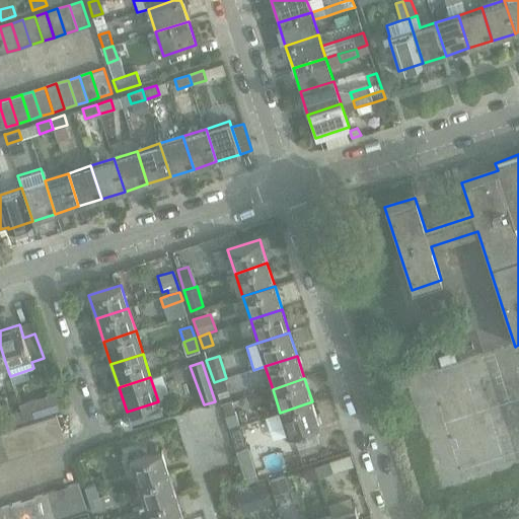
[(224,379),(214,382),(220,402),(221,405),(232,402),(224,379)]
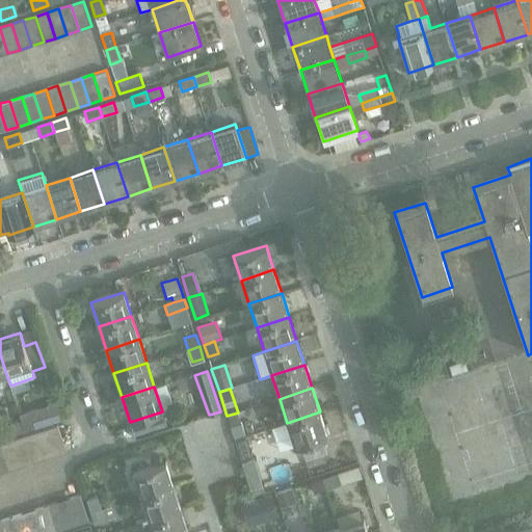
[(57,403),(19,414),(21,421),(25,431),(62,420),(57,403)]
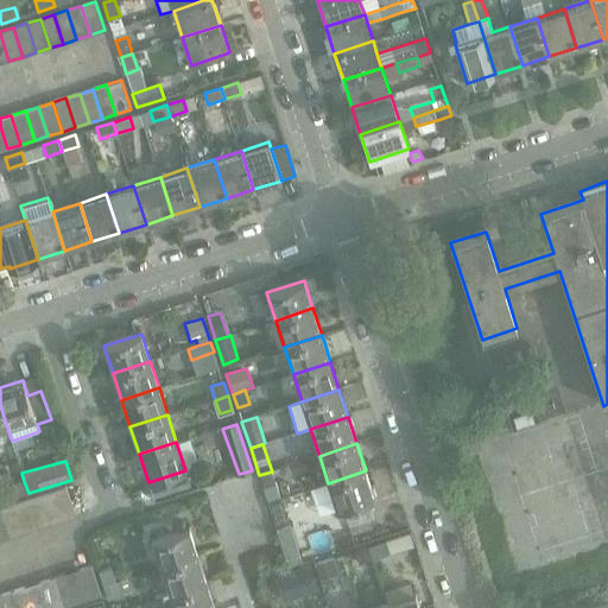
[(328,483),(310,488),(320,515),(336,510),(337,511),(374,499),(366,470),(328,483)]
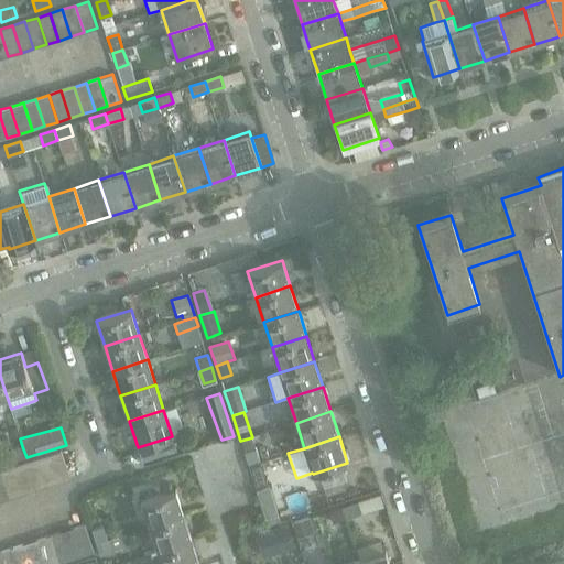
[(26,457),(22,446),(10,449),(13,462),(26,457)]
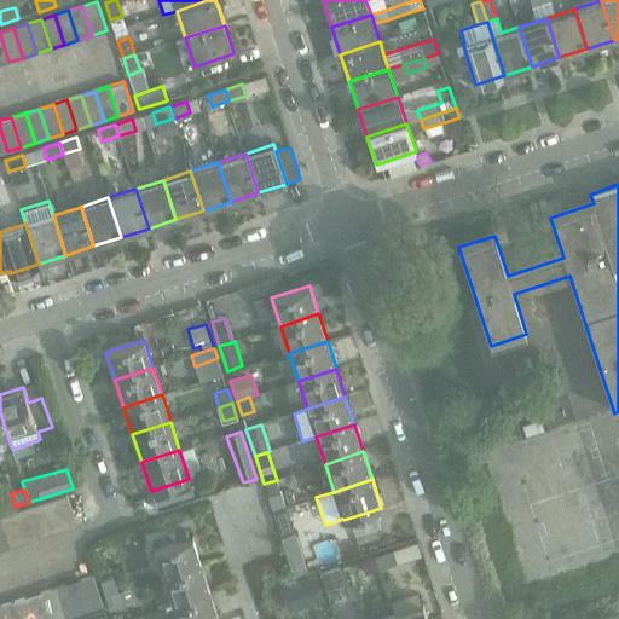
[(281,493),(268,497),(273,512),(285,508),(281,493)]
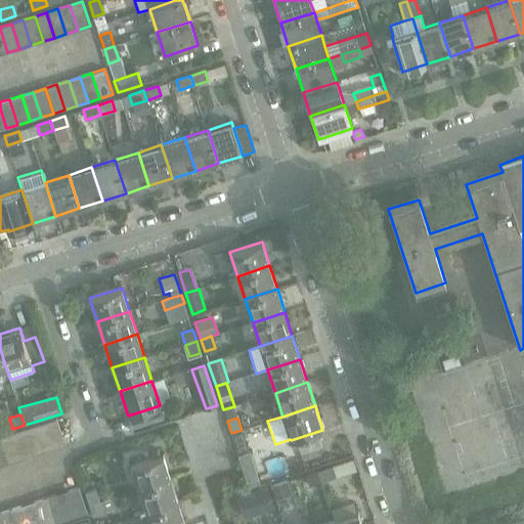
[(56,420),(45,424),(53,448),(64,445),(56,420)]
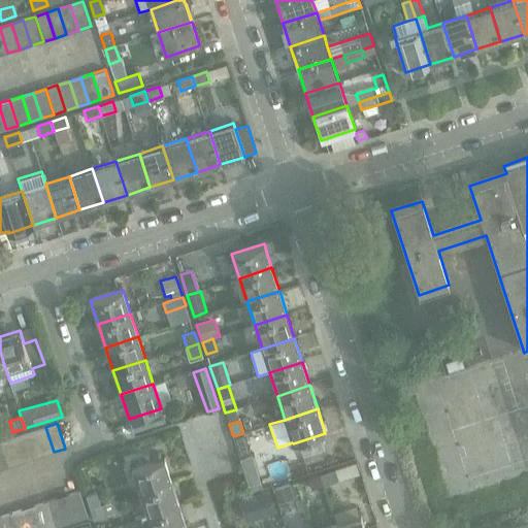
[(45,427),(34,430),(42,456),(54,452),(45,427)]
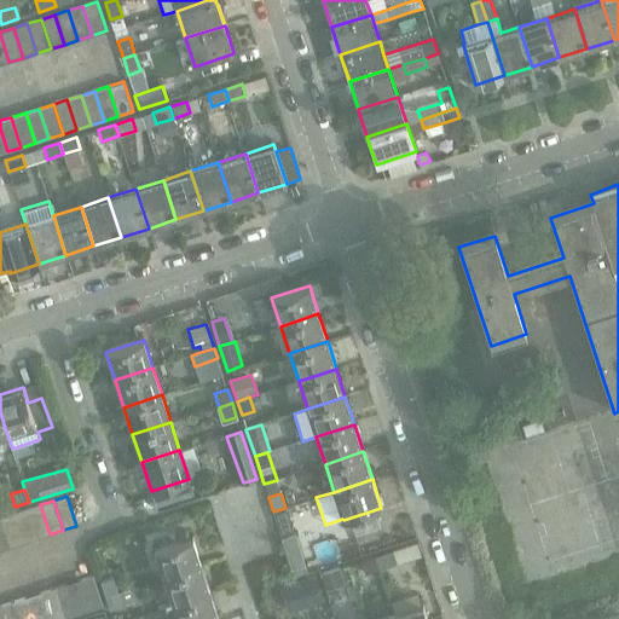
[(40,504),(25,509),(35,539),(50,534),(40,504)]
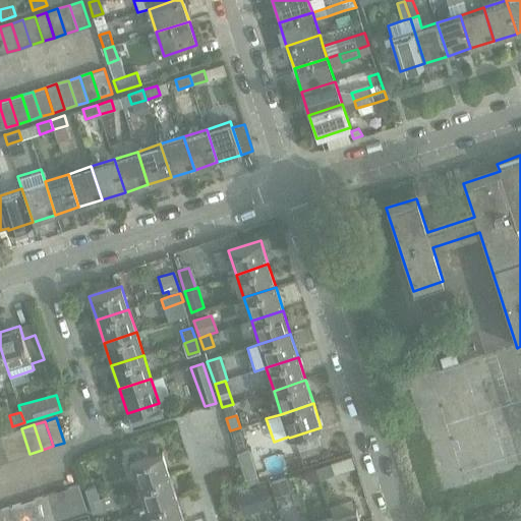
[(240,427),(230,430),(236,452),(247,449),(240,427)]
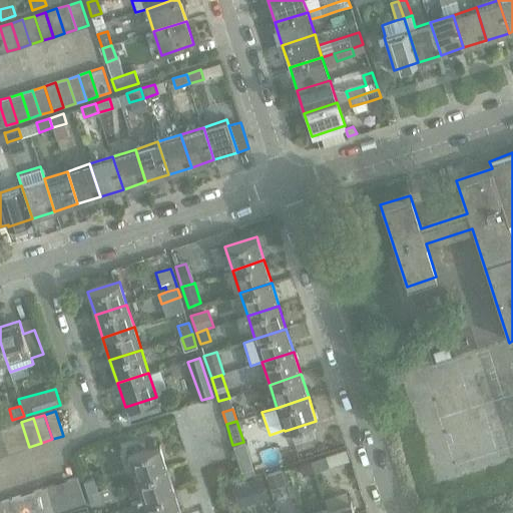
[(21,422),(11,425),(19,450),(29,447),(21,422)]
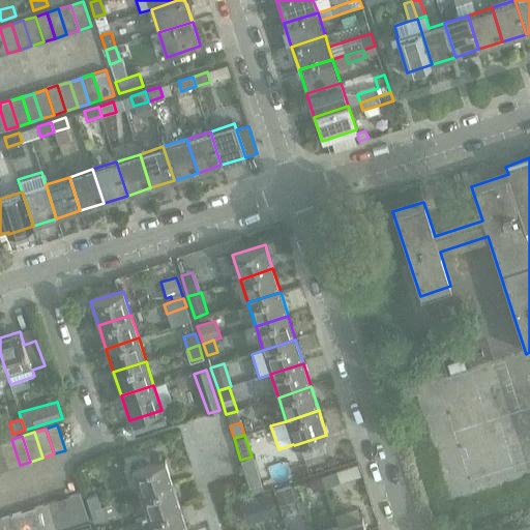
[(11,439),(0,442),(0,444),(8,469),(20,465),(11,439)]
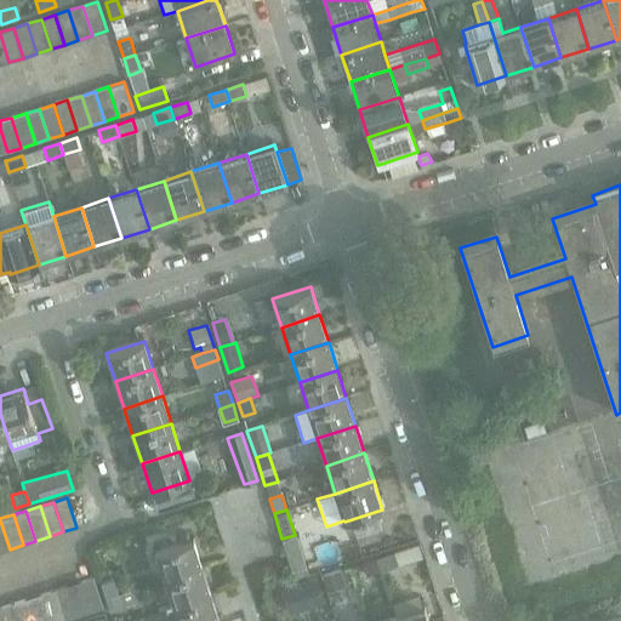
[(155,552),(164,580),(203,568),(193,540),(155,552)]
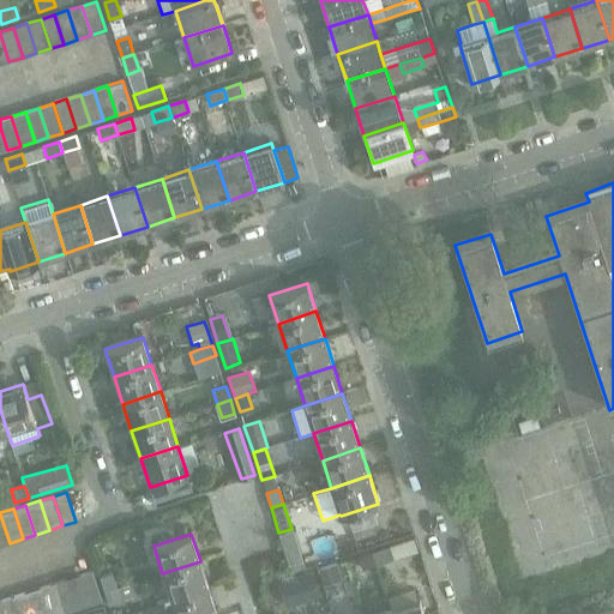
[(391,547),(373,553),(377,566),(395,560),(391,547)]
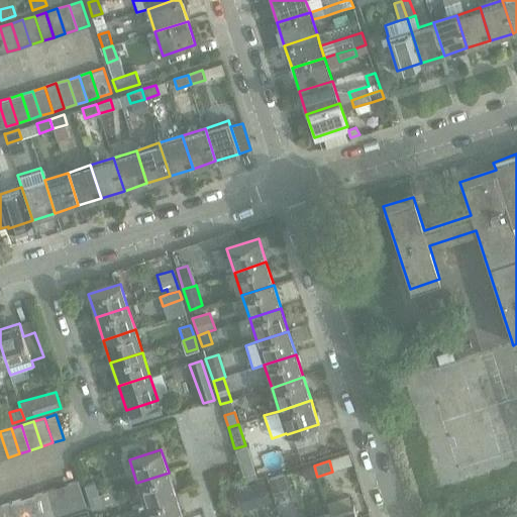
[(314,466),(301,470),(305,481),(317,477),(314,466)]
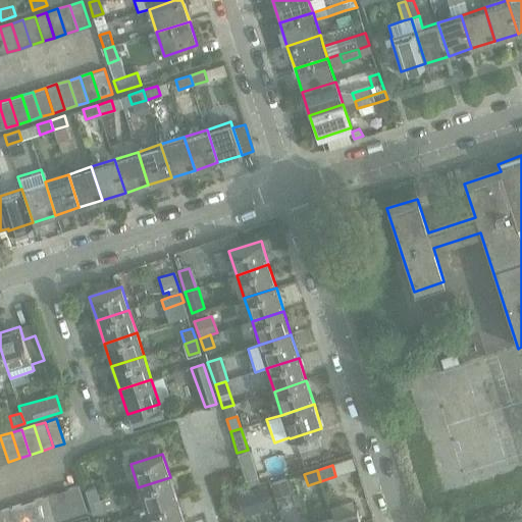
[(170,477),(138,487),(145,511),(177,501),(170,477)]
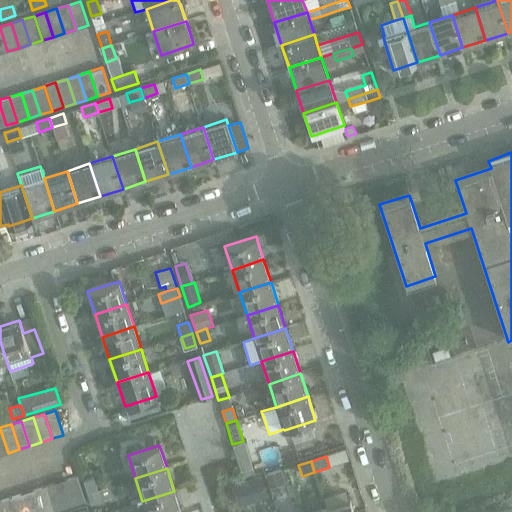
[(281,470),(264,475),(269,490),(286,484),(281,470)]
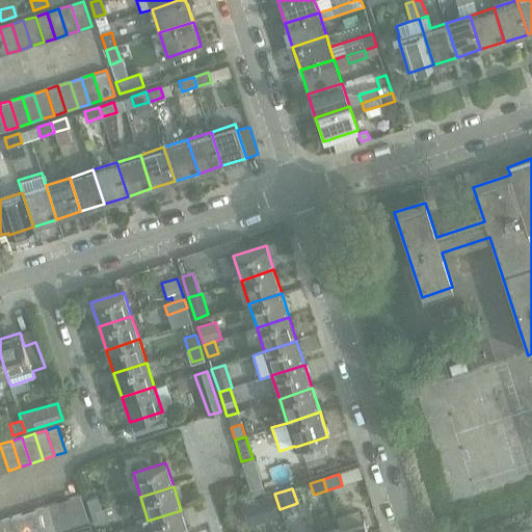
[(80,496),(68,499),(76,525),(88,521),(80,496)]
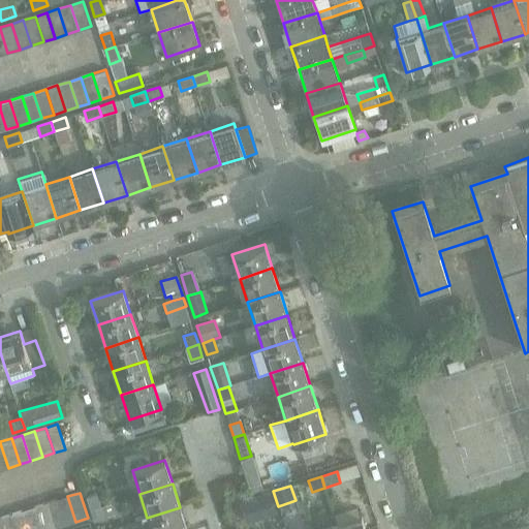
[(97,495),(86,498),(90,509),(101,506),(97,495)]
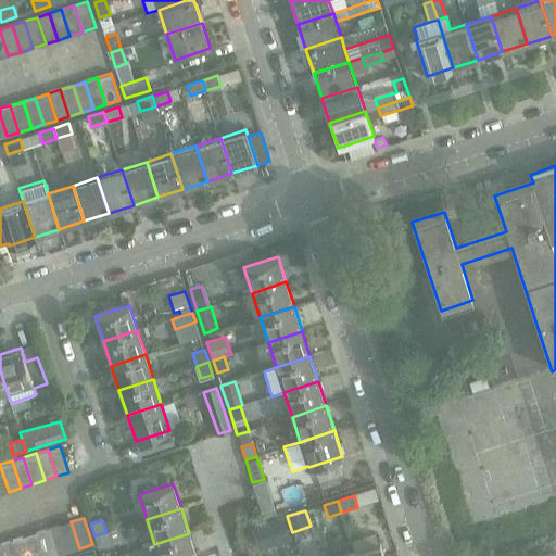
[(282,520),(253,529),(260,550),(289,541),(282,520)]
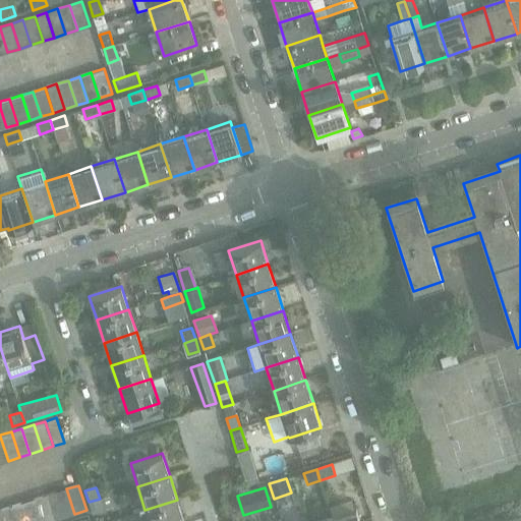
[(66,488),(55,493),(63,518),(74,514),(66,488)]
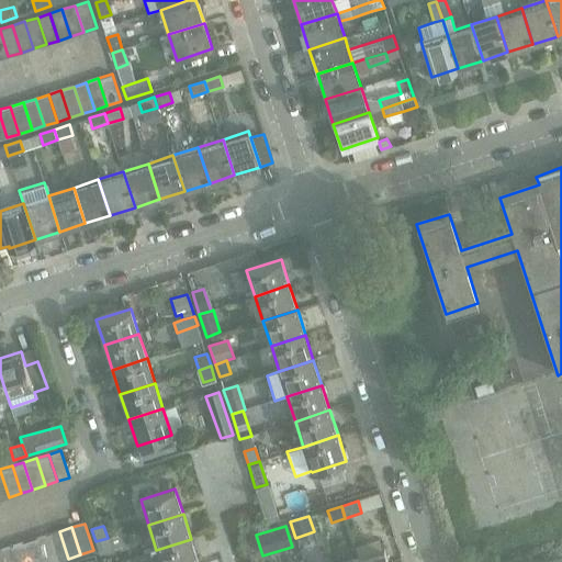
[(59,531),(47,536),(55,561),(57,561),(68,559),(59,531)]
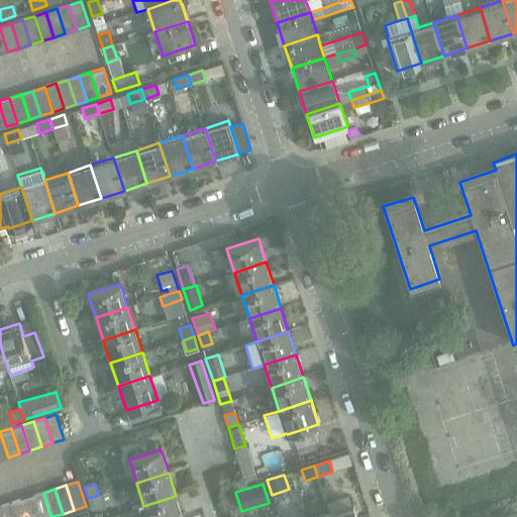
[(50,516),(43,493),(32,496),(38,516),(50,516)]
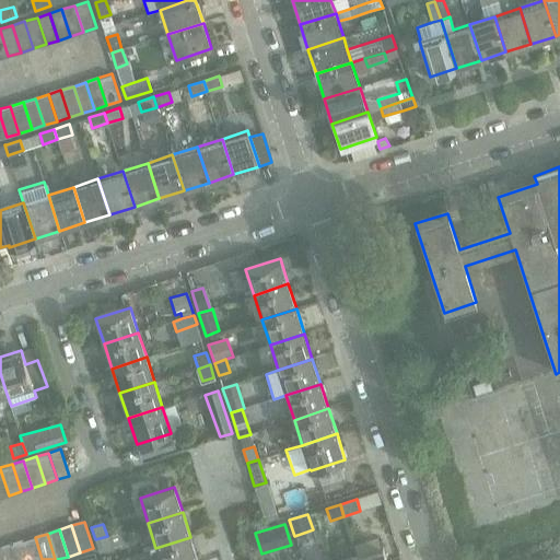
[(107,536),(95,539),(100,552),(107,550),(111,549),(107,536)]
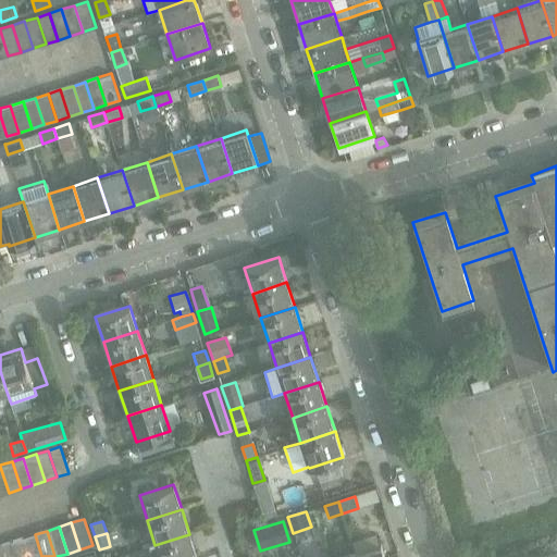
[(41,556),(35,534),(23,539),(28,556),(41,556)]
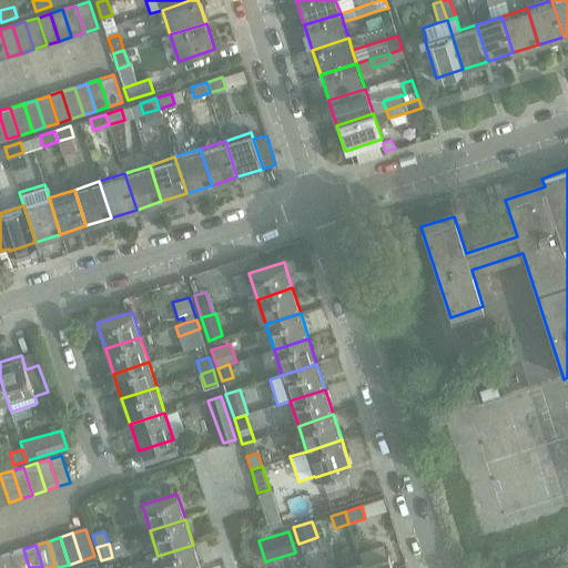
[(200,567),(193,545),(158,556),(161,567),(200,567)]
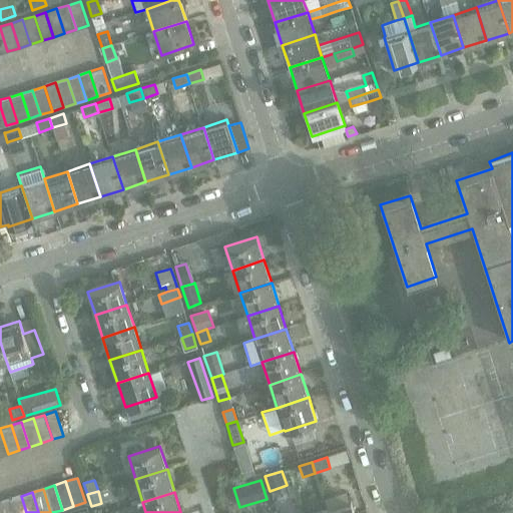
[(26,512),(21,496),(10,499),(14,512),(26,512)]
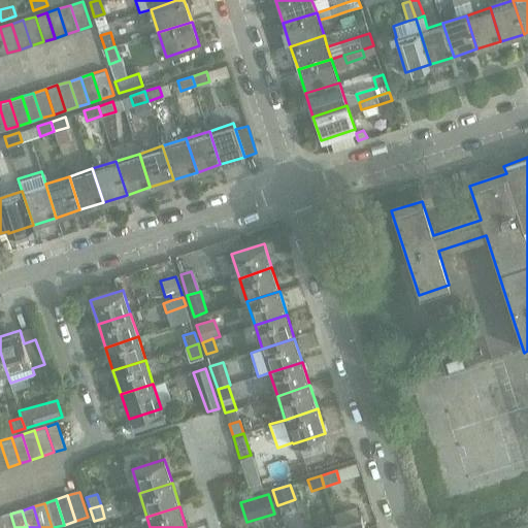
[(14,527),(10,514),(0,517),(0,521),(2,527),(14,527)]
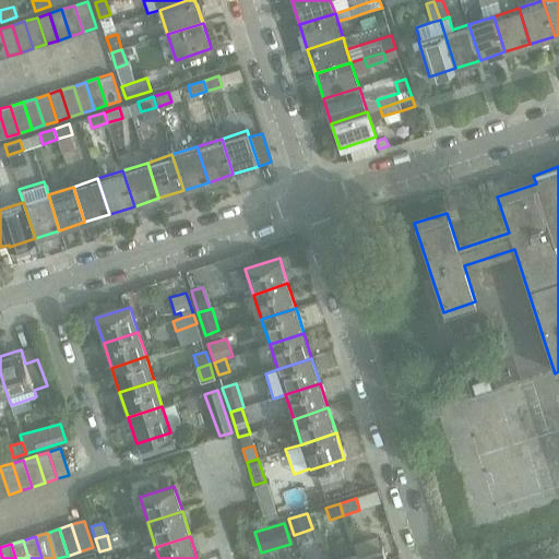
[(385,558),(382,547),(356,556),(357,558),(385,558)]
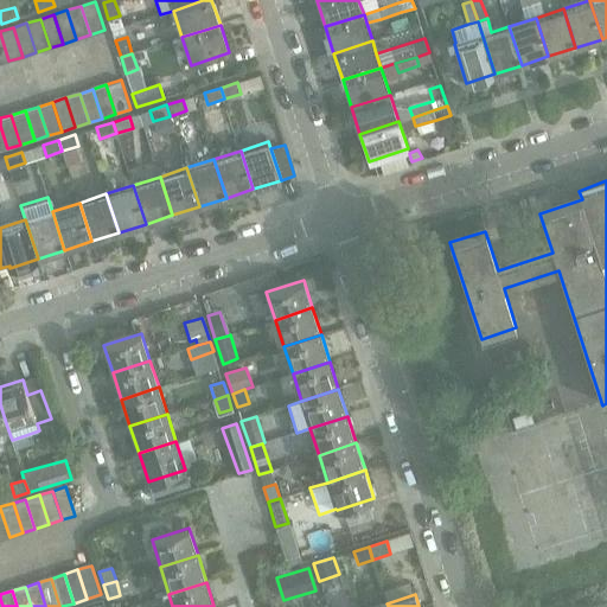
[(119,604),(116,596),(108,599),(110,606),(128,606),(129,606),(127,601),(119,604)]
